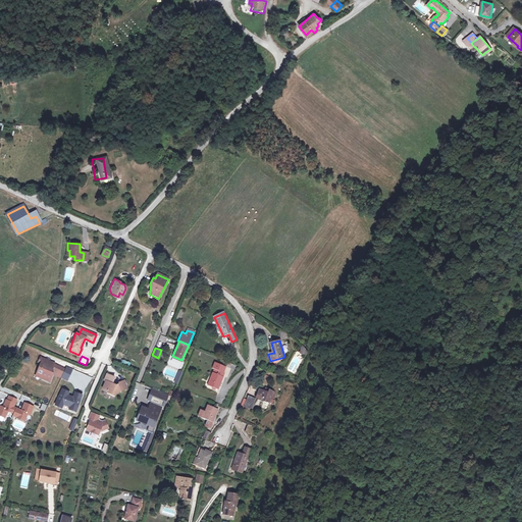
[(44,377),(48,379),(50,380),(53,373),(54,372),(51,371),(55,363),(55,362),(41,357),(39,361),(42,362),(38,371),(45,374),(44,377)]
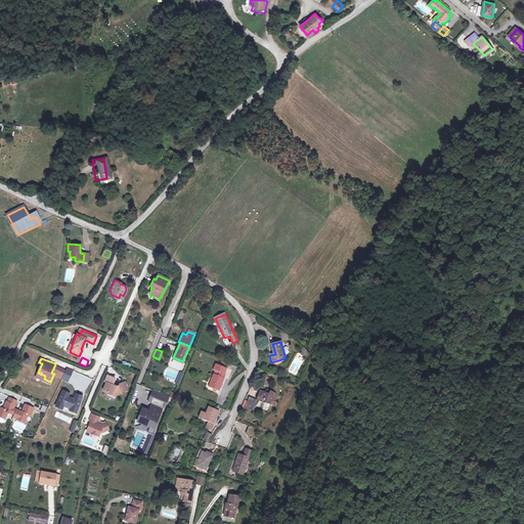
[(66,369),(55,364),(51,373),(54,374),(53,375),(61,379),(66,369)]
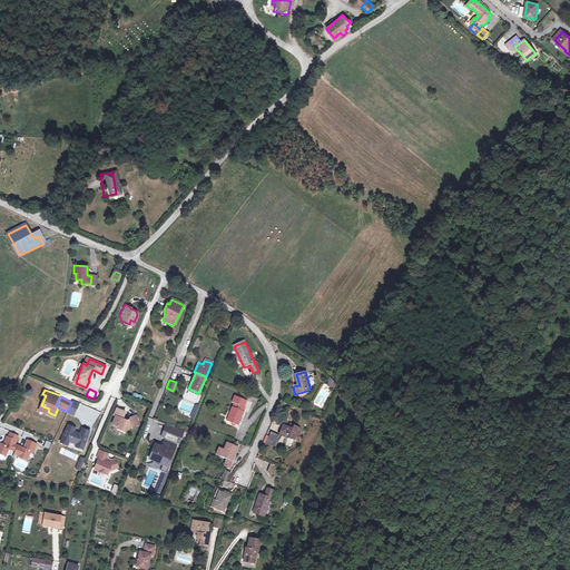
[(246,402),(235,397),(232,403),(234,404),(226,422),(237,426),(245,408),(244,408),(246,402)]
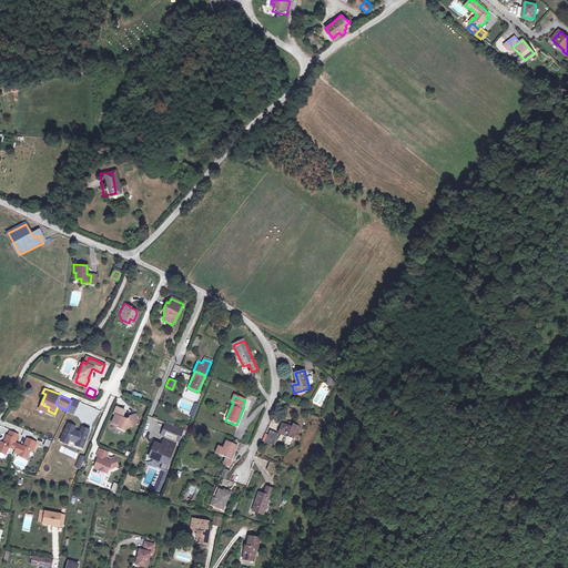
[(71,401),(67,411),(73,413),(79,402),(72,399),(71,401)]
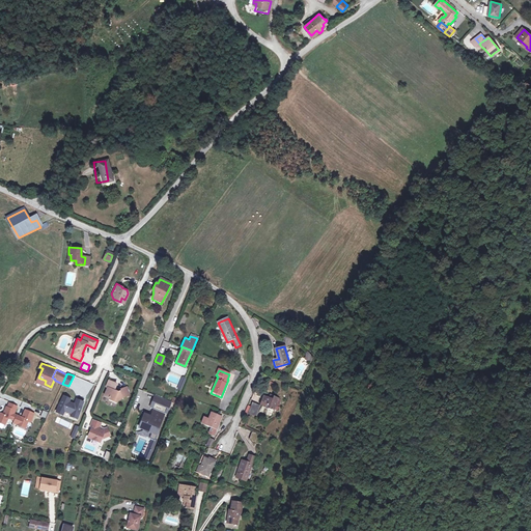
[(116,385),(108,381),(105,388),(106,389),(104,396),(108,398),(108,399),(113,402),(114,400),(116,401),(120,399),(120,398),(128,396),(126,388),(118,390),(118,392),(116,393),(113,391),(116,385)]
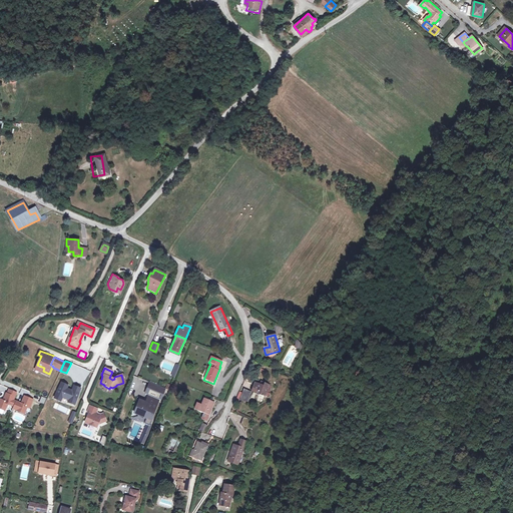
[(153,417),(159,401),(160,398),(162,399),(166,387),(151,381),(146,393),(148,393),(151,395),(149,398),(151,398),(148,403),(144,402),(139,400),(135,411),(144,415),(147,416),(145,422),(151,424),(154,418),(153,417)]
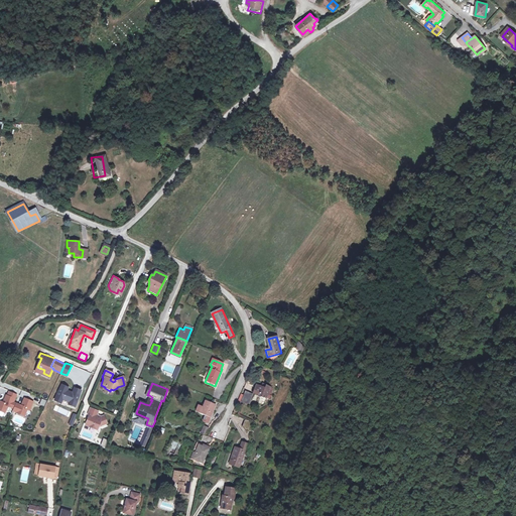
[(271,387),(263,383),(261,387),(257,385),(254,392),(261,395),(260,397),(266,400),(271,387)]
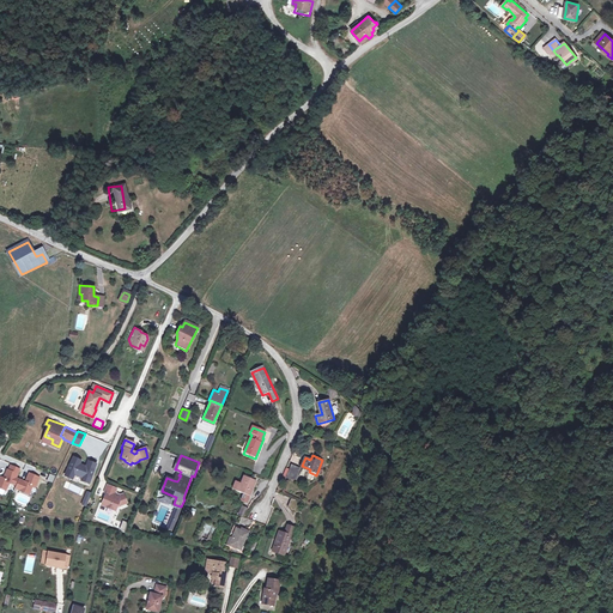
[(85,467),(78,463),(80,461),(72,457),(64,474),(71,478),(73,474),(82,478),(80,480),(87,483),(95,465),(87,461),(85,467)]
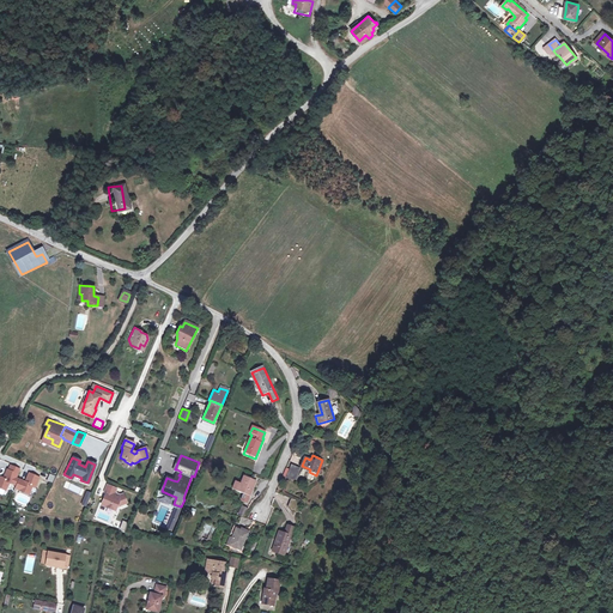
[(301,468),(291,465),(285,478),(295,483),(301,468)]
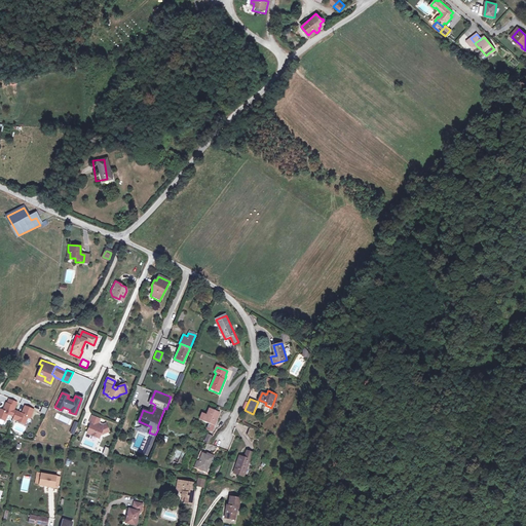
[(23,424),(26,417),(29,418),(32,410),(24,406),(21,413),(14,411),(12,410),(14,403),(7,400),(5,404),(4,403),(1,411),(0,410),(0,419),(3,421),(5,414),(9,416),(12,417),(11,419),(15,420),(14,421),(23,424)]
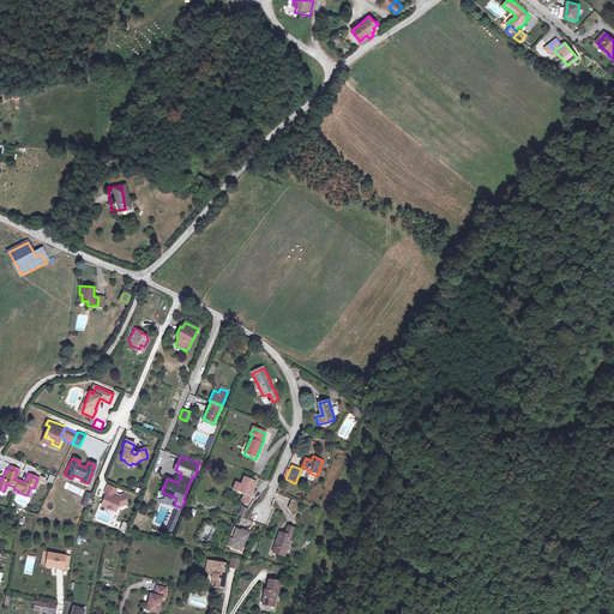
[(256,483),(244,477),(240,485),(238,492),(242,494),(240,500),(245,503),(246,501),(248,497),(256,483)]
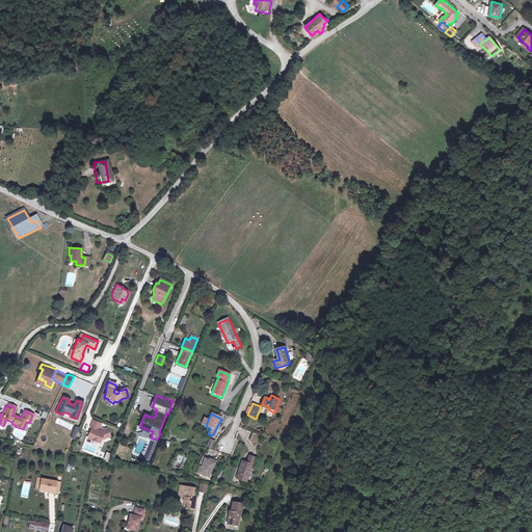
[(206,426),(208,420),(203,417),(200,423),(206,426)]
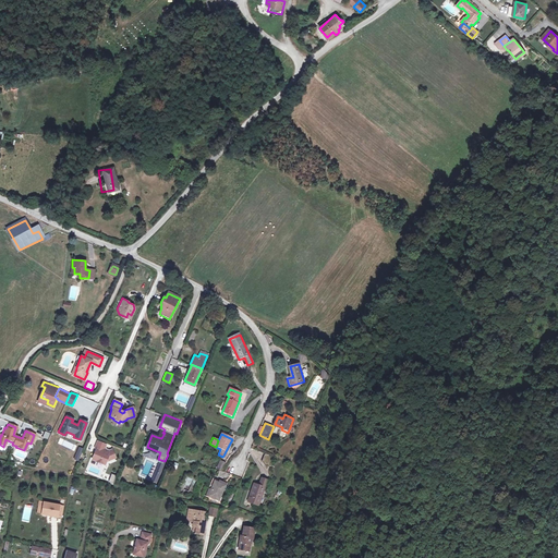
[(105,444),(95,441),(93,448),(95,449),(91,460),(104,465),(106,461),(114,458),(111,449),(106,451),(105,452),(101,451),(105,444)]
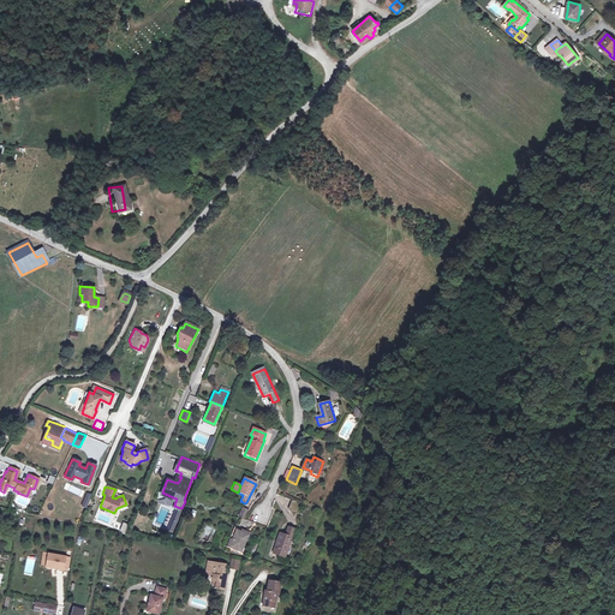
[(302,506),(292,501),(288,511),(290,515),(297,518),(302,506)]
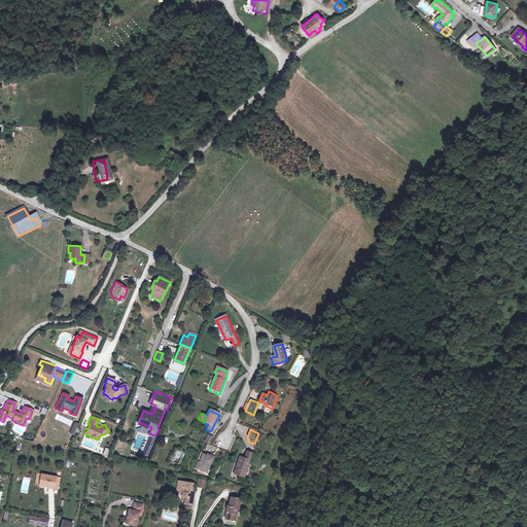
[(212,455),(201,451),(196,460),(199,461),(202,454),(211,458),(212,455)]
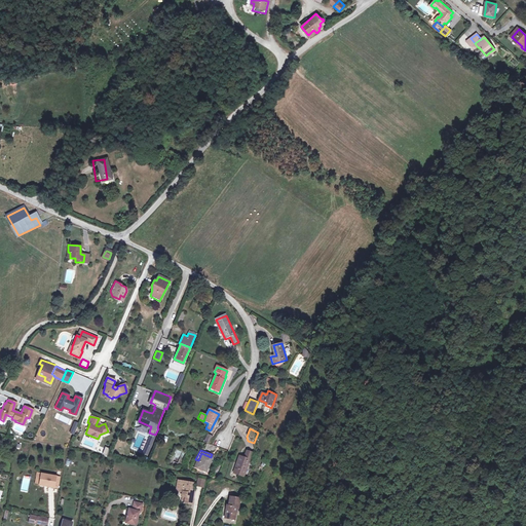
[(253,454),(247,452),(245,458),(240,457),(233,474),(243,478),(253,454)]
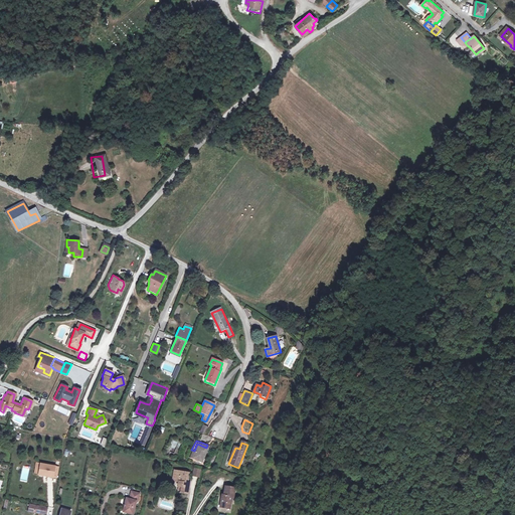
[(206,448),(197,444),(194,451),(193,453),(191,459),(201,463),(207,448),(206,448)]
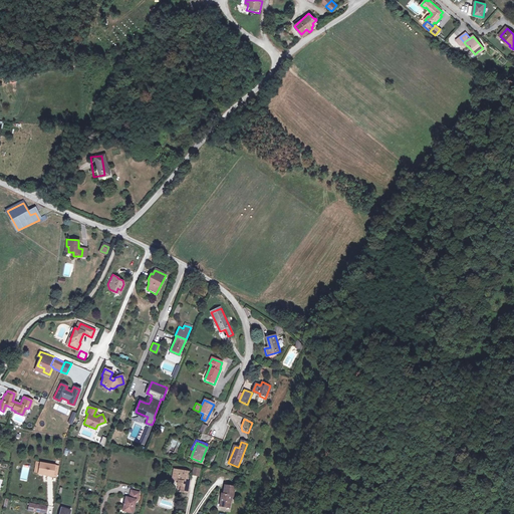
[(58,467),(39,464),(39,465),(38,473),(38,474),(45,475),(45,477),(56,479),(58,467)]
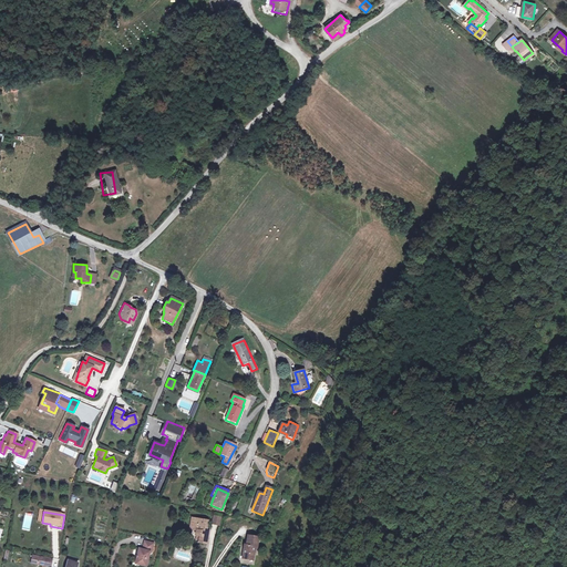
[(222,517),(214,516),(212,523),(219,525),(222,517)]
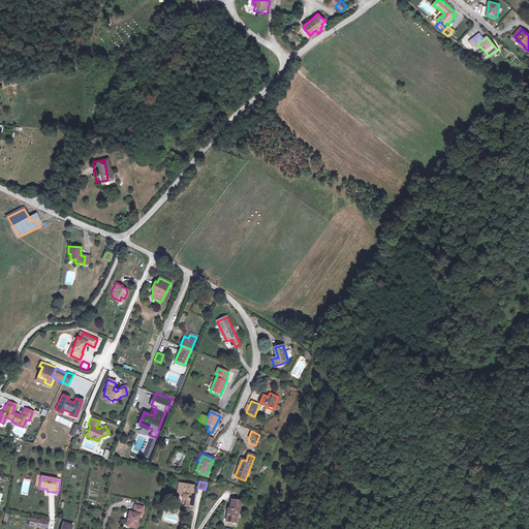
[(192,488),(180,485),(179,489),(177,495),(182,496),(181,500),(184,501),(183,506),(183,507),(191,508),(192,502),(189,502),(191,495),(192,488)]
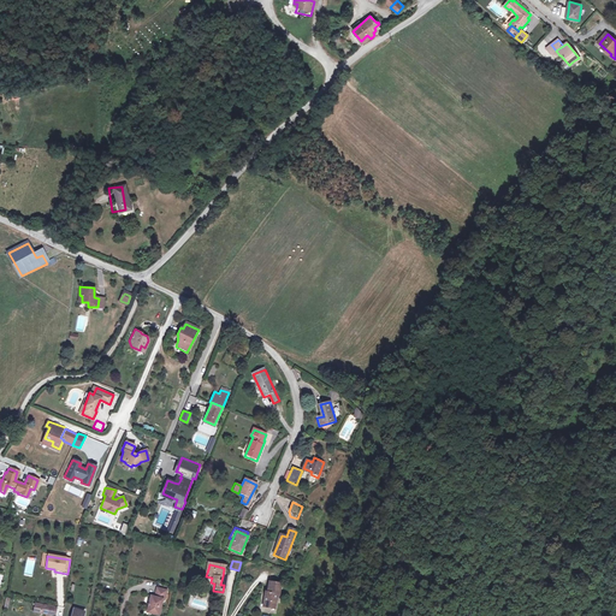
[(280,585),(270,582),(267,593),(266,593),(264,608),(274,610),(277,598),(279,598),(280,585)]
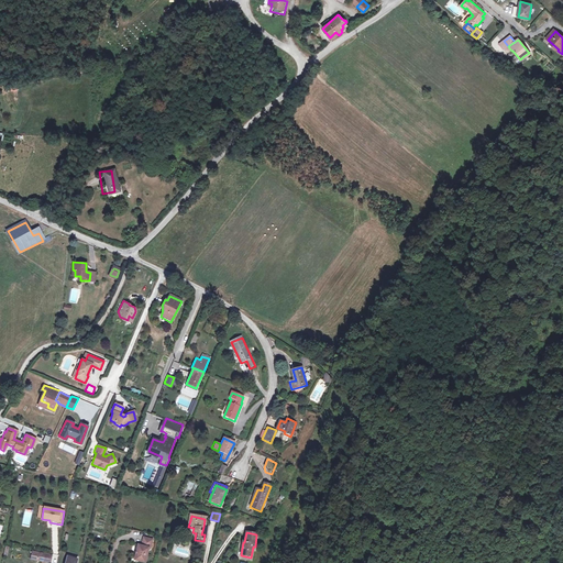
[(157,542),(150,540),(147,548),(143,547),(139,562),(144,562),(150,562),(154,550),(155,551),(157,542)]
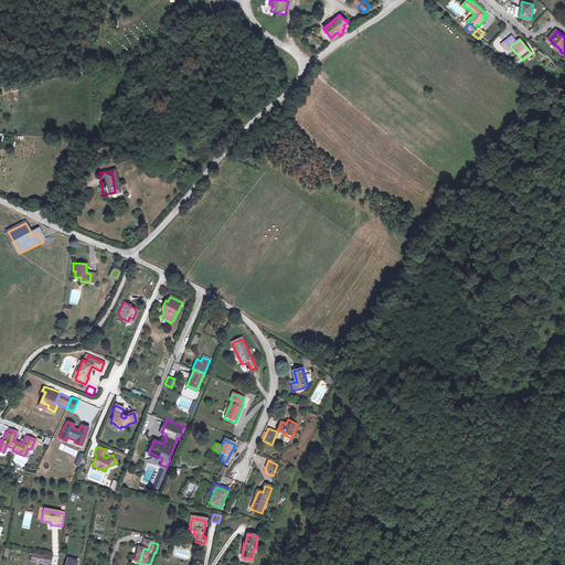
[(51,557),(31,554),(31,561),(50,564),(51,557)]
